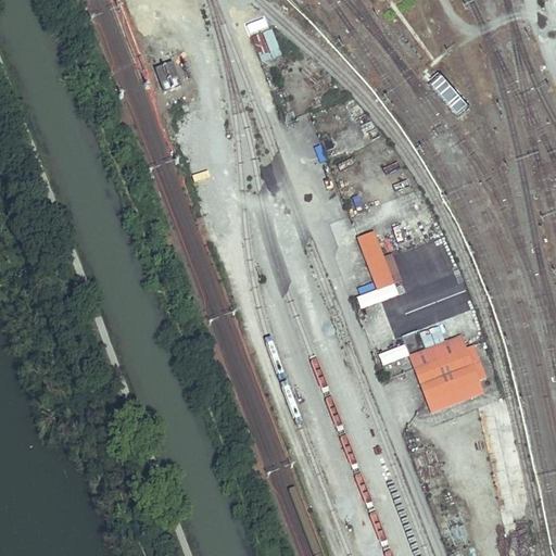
[(251,37),(261,63),(281,55),(272,29),(251,37)]
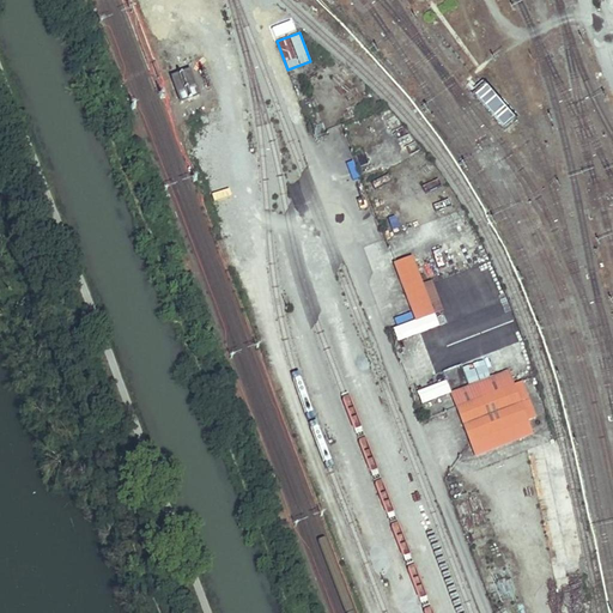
[(171,78),(181,103),(199,97),(189,71),(171,78)]
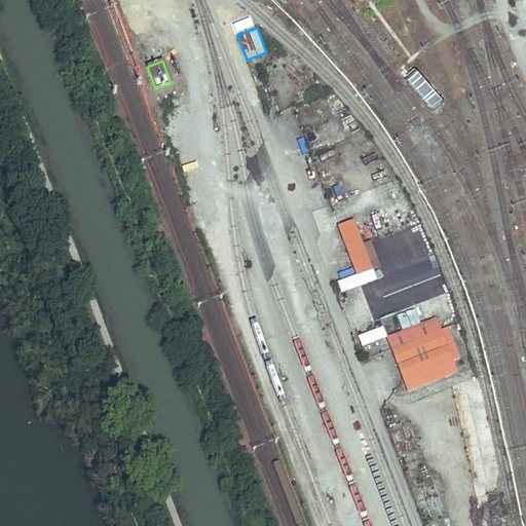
[(415,71),(406,79),(434,112),(444,104),(415,71)]
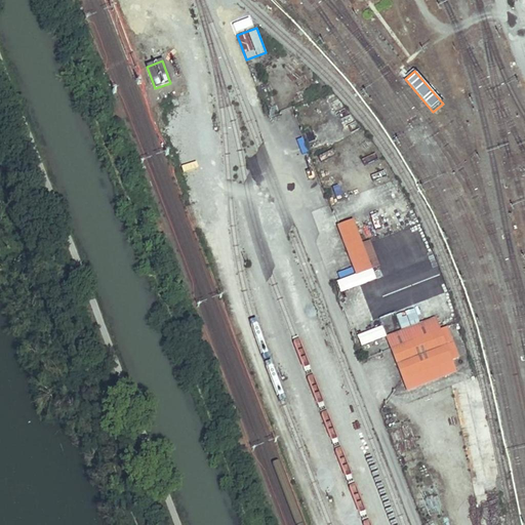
[(337,185),(330,188),(336,200),(342,197),(337,185)]
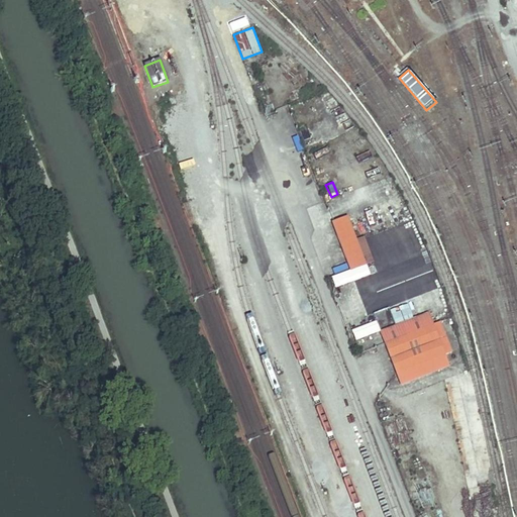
[(331,278),(333,283),(376,269),(365,236),(355,238),(348,216),(331,221),(348,272),(331,278)]
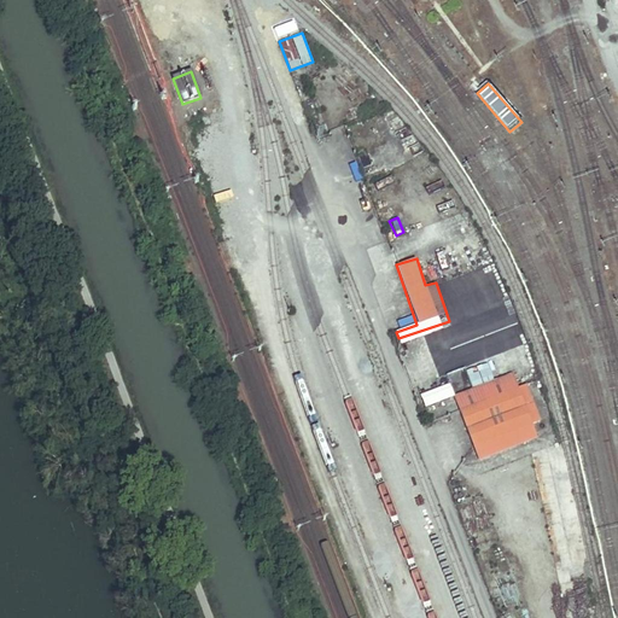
[(476,460),(538,441),(534,424),(540,421),(529,384),(518,388),(513,373),(494,379),(488,362),(466,368),(472,389),(455,395),(476,460)]
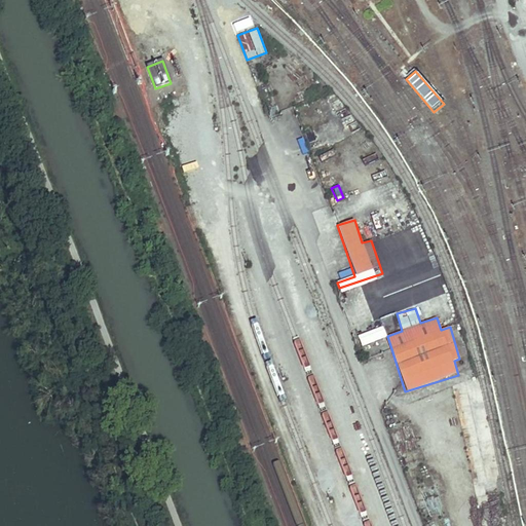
[(363,345),(386,338),(384,333),(361,340),(363,345)]
